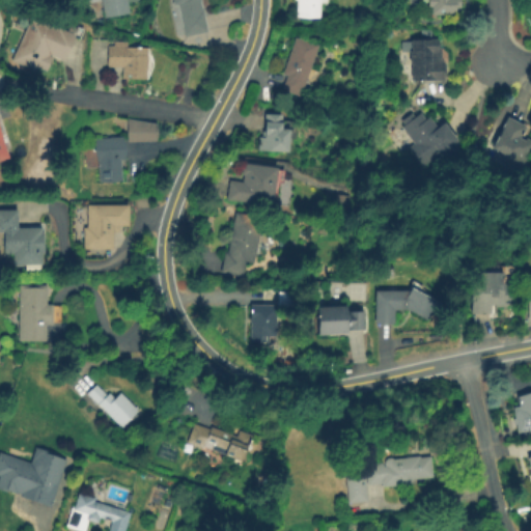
[(124,0),(128,14),(104,19),(100,0),(124,0)]
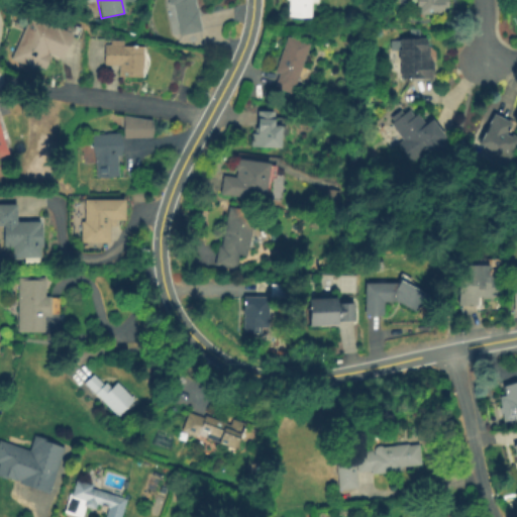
[(195,0),(197,9),(198,8),(202,29),(180,34),(174,4),(169,3),(169,0),(195,0)]
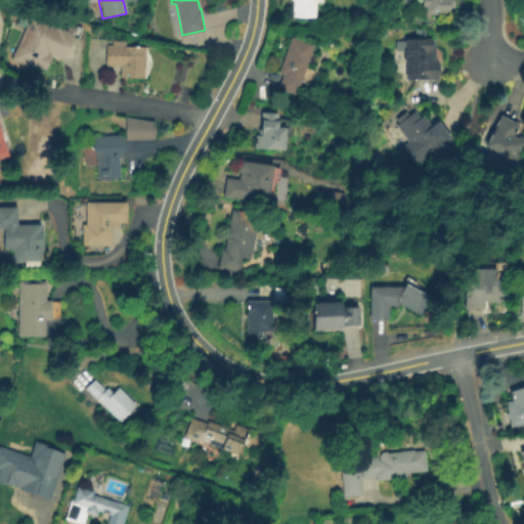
[(318,0),(318,1),(315,1),(314,16),(292,16),(292,0),(318,0)]
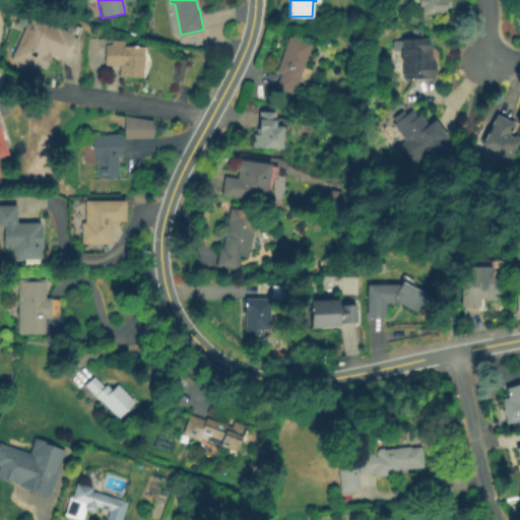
[(449,0),(449,1),(450,9),(445,9),(446,15),(421,16),(420,3),(413,3),(413,0),(449,0)]
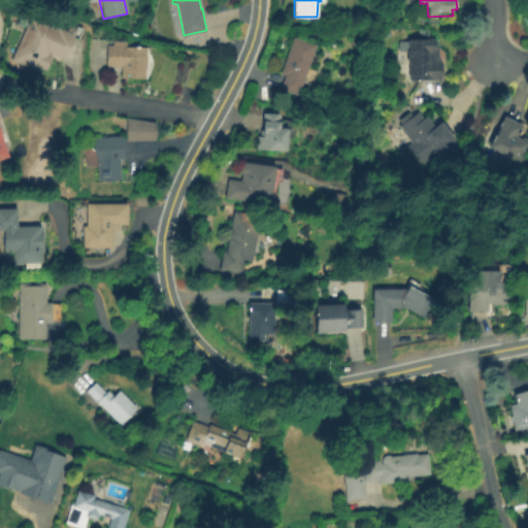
[(22,40),(27,29),(31,18),(58,29),(58,28),(75,35),(64,61),(51,55),(50,56),(53,58),(46,71),(36,66),(34,71),(26,68),(27,67),(12,61),(22,40)]
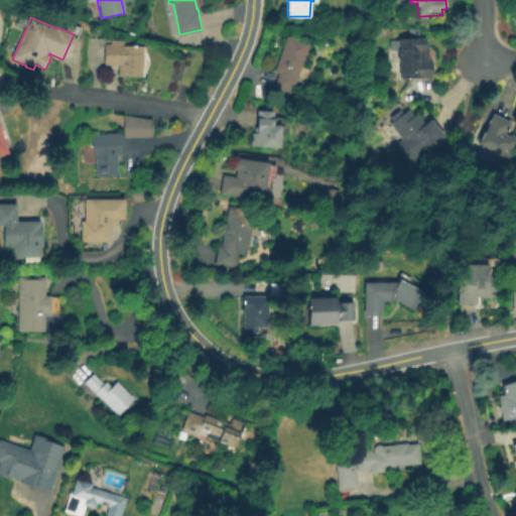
[(26,28),(21,39),(17,46),(10,41),(17,24),(26,28)]
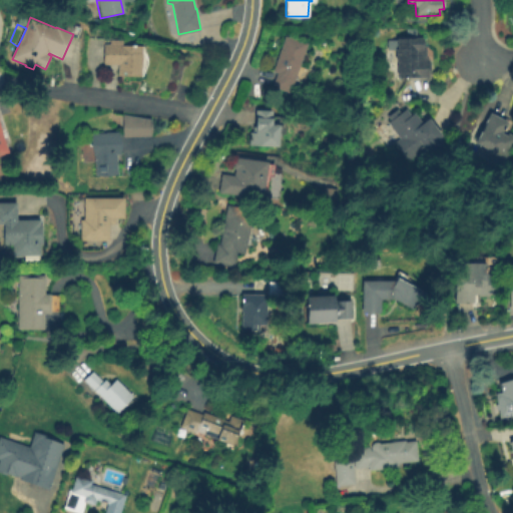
[(307,42),(290,91),(273,85),(277,71),(273,70),(286,35),(307,42)]
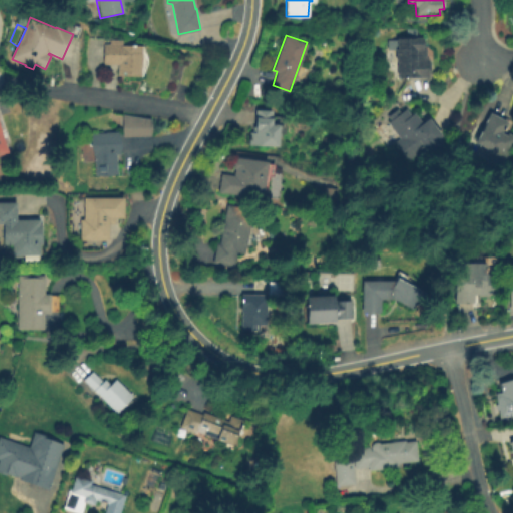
[(423,39),(423,50),(425,50),(425,60),(428,60),(428,81),(409,82),(409,79),(397,79),(397,63),(395,63),(395,50),(397,50),(396,40),(423,39)]
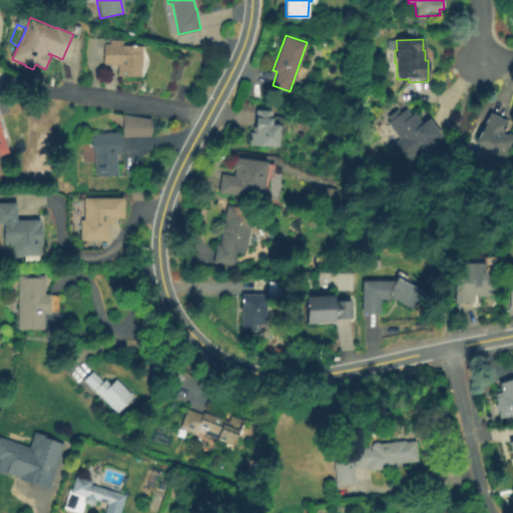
[(139,47),(140,78),(117,78),(117,65),(102,68),(101,57),(103,45),(109,44),(108,41),(120,40),(120,47),(139,47)]
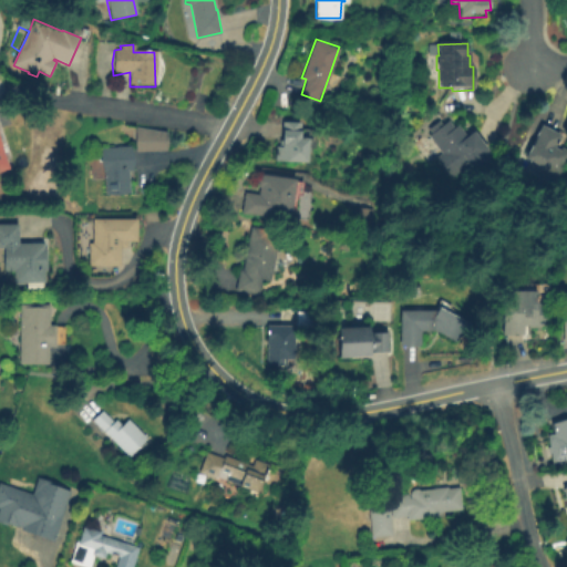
[(449,121),(454,127),(459,125),(465,135),(471,132),(485,152),(452,176),(437,156),(442,153),(429,135),(449,121)]
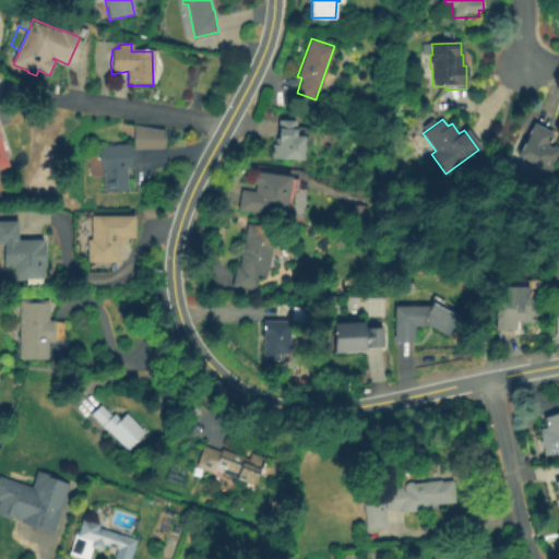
[(301,137),(301,159),(270,158),(270,144),(275,144),(276,121),(295,121),(295,137),(301,137)]
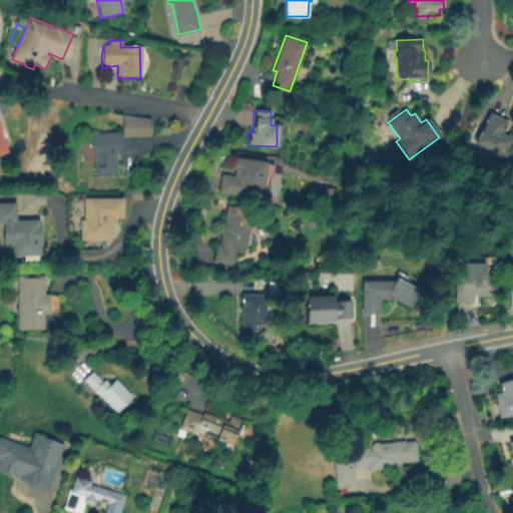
[(150,118),(151,134),(123,135),(122,113),(150,118)]
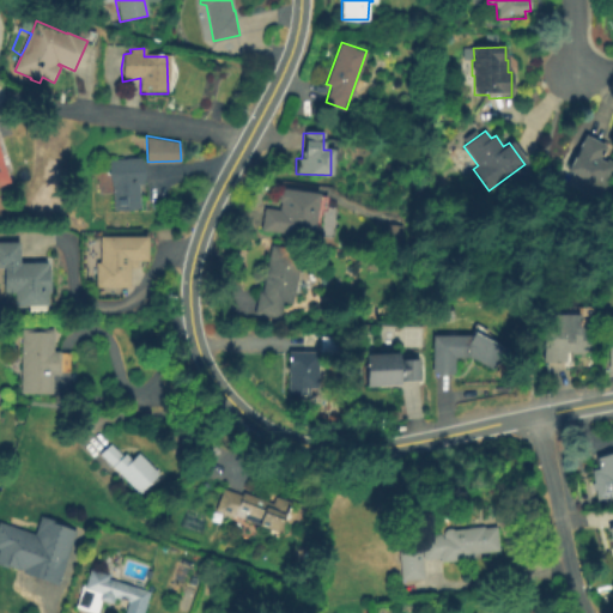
[(600,161),(606,163),(607,161),(612,163),(612,175),(606,190),(568,171),(586,137),(606,147),(600,161)]
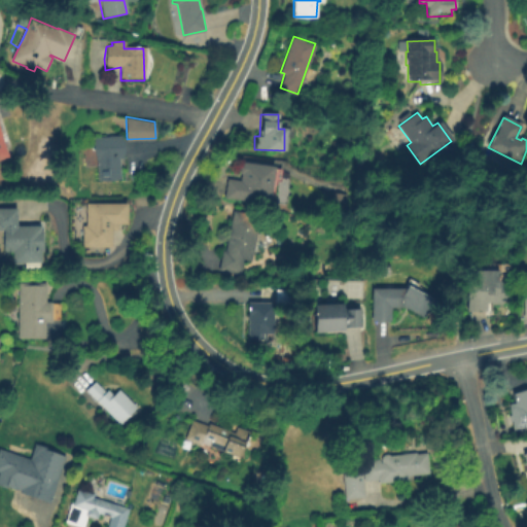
[(100,181),(94,141),(121,137),(125,157),(117,159),(120,178),(100,181)]
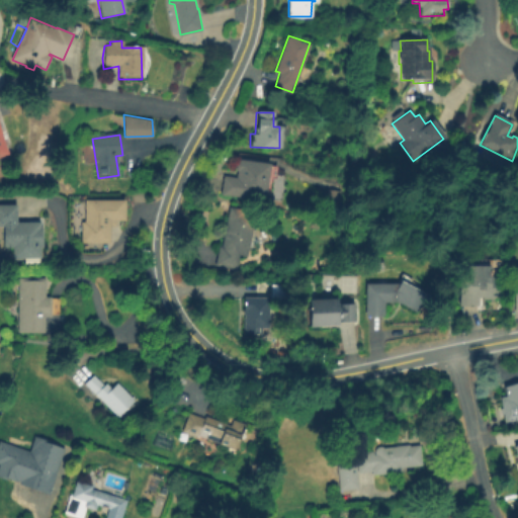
[(269,165),(264,201),(221,195),(223,176),(236,178),(236,172),(234,169),(235,163),(239,160),(269,165)]
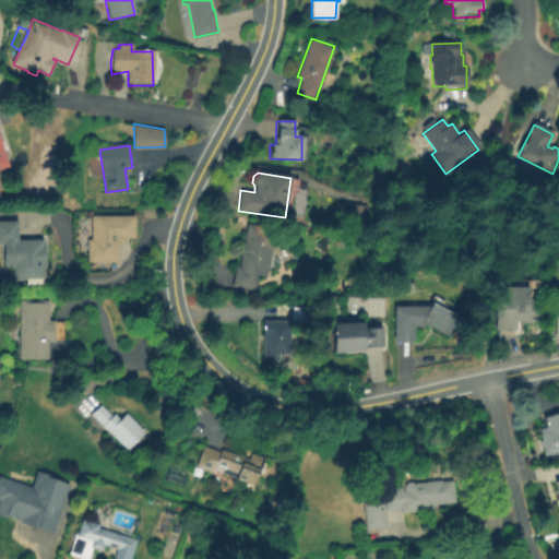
[(372,207),(370,228),(348,225),(351,205),(372,207)]
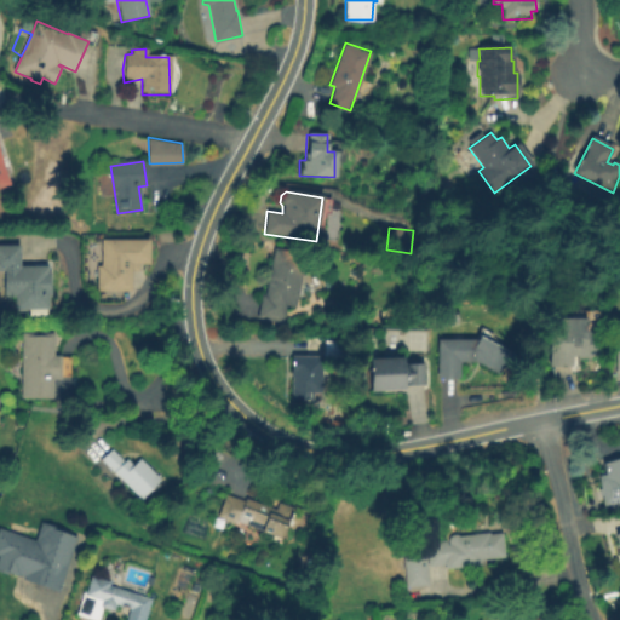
[(133,291),(98,291),(98,268),(102,268),(102,239),(151,239),(151,260),(141,260),(141,268),(133,268),(133,291)]
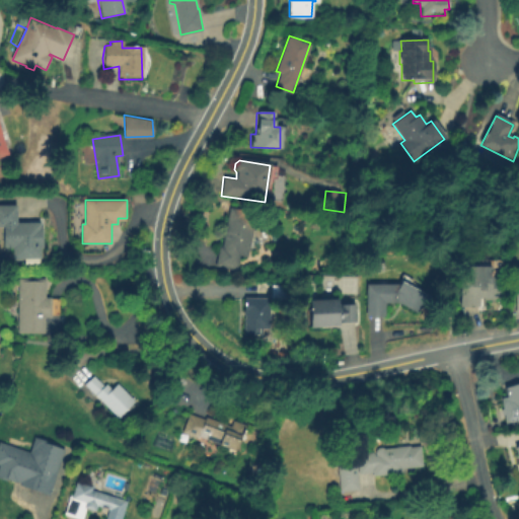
[(0,206),(18,206),(18,225),(42,225),(42,258),(15,258),(15,247),(4,247),(4,225),(0,225),(0,206)]
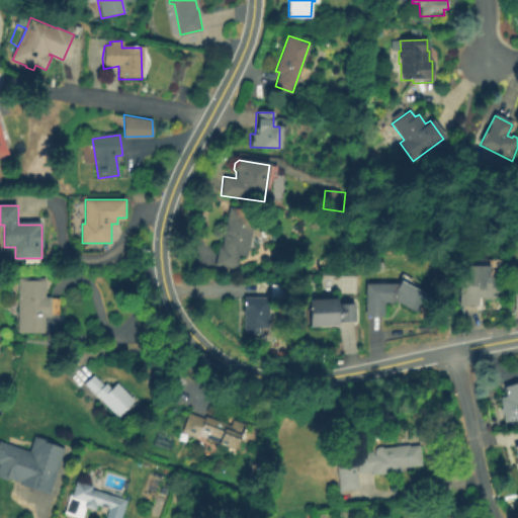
[(255,216),(247,257),(240,255),(237,270),(216,266),(220,247),(222,248),(230,208),(245,211),(245,213),(255,216)]
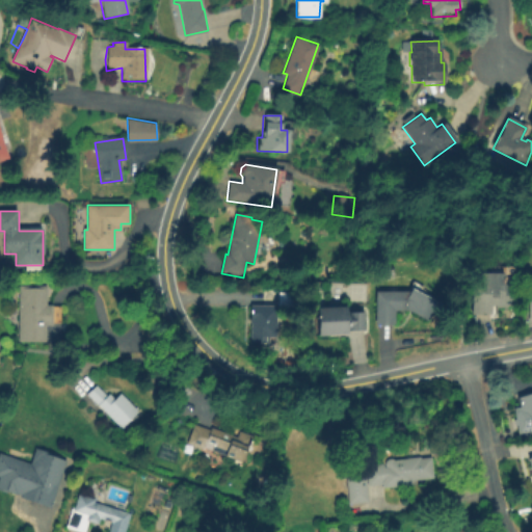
[(510,292),(510,310),(495,310),(495,308),(489,308),(489,316),(470,316),(470,275),(500,275),(500,286),(506,286),(505,292),(510,292)]
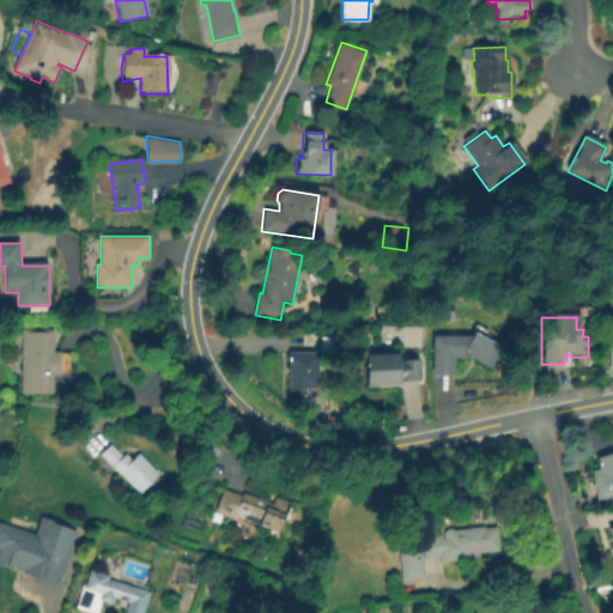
[(53,331),(52,353),(59,353),(59,376),(52,376),(52,393),(20,393),(22,331),(53,331)]
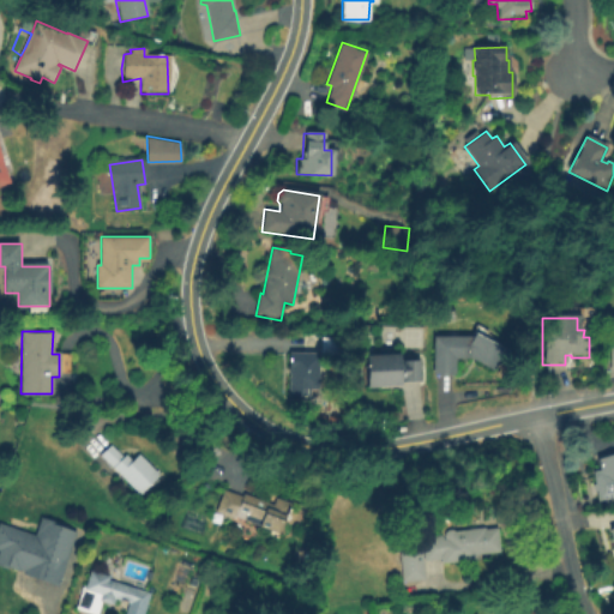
[(473,335),(509,354),(492,373),(471,361),(455,361),(455,377),(432,377),(432,338),(471,338),(473,335)]
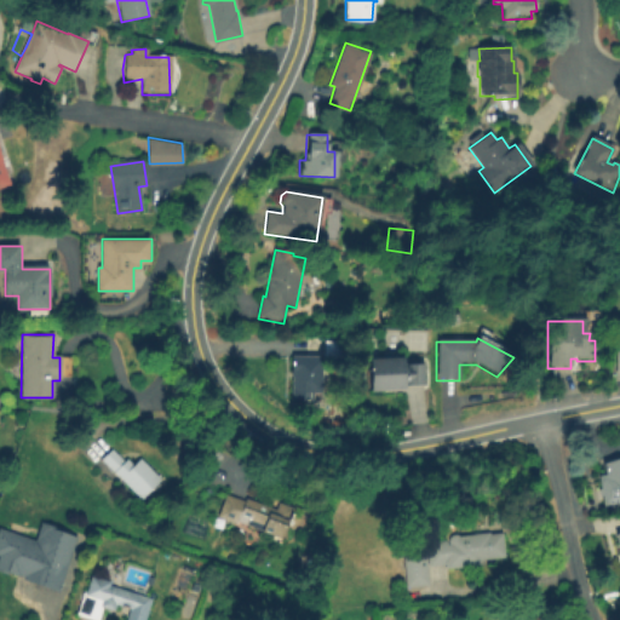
[(321,357),(321,394),(313,394),(313,401),(291,401),(291,357),(321,357)]
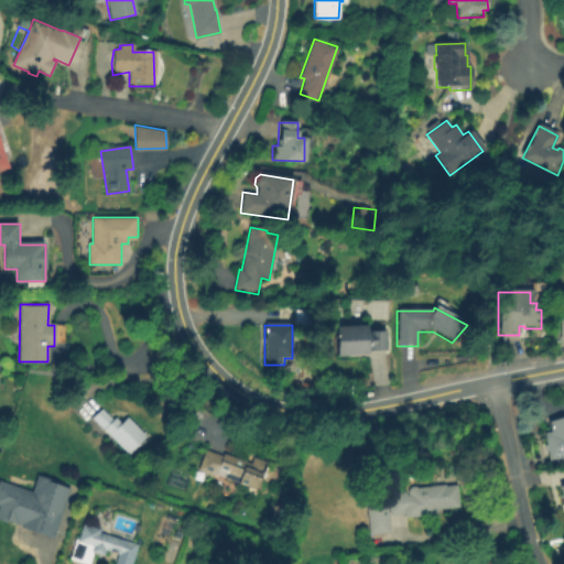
[(364,327),(364,333),(382,332),(383,353),(365,354),(365,356),(334,358),(333,328),(364,327)]
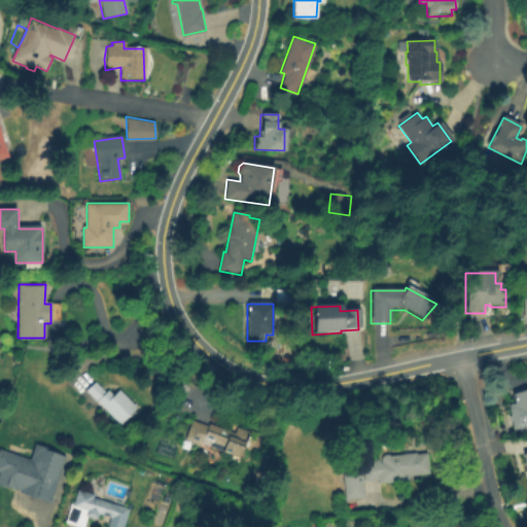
[(96,383),(107,393),(108,391),(114,396),(119,391),(137,409),(120,425),(86,392),(96,383)]
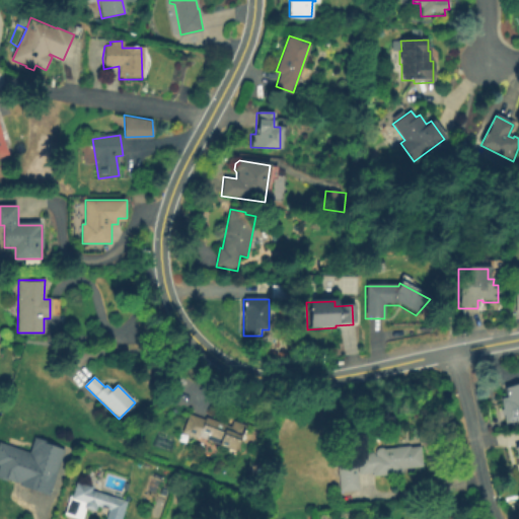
[(518,422),(505,425),(503,416),(502,417),(501,411),(503,411),(500,399),(506,398),(504,389),(518,385),(518,422)]
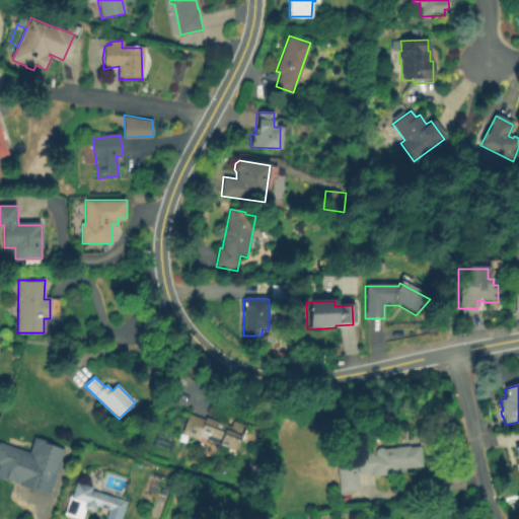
[(189,415),(212,424),(214,421),(230,427),(231,422),(245,428),(235,452),(198,437),(197,440),(181,433),(189,415)]
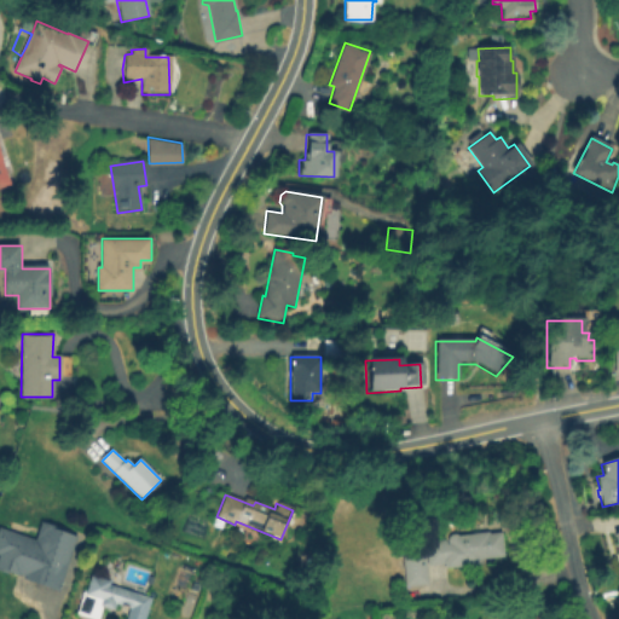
[(61,589),(0,570),(0,560),(1,556),(0,555),(0,528),(36,541),(40,526),(76,538),(61,589)]
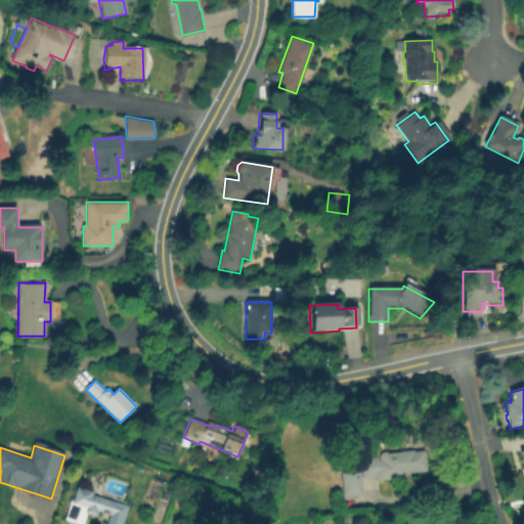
[(359,478),(357,463),(357,461),(374,459),(375,461),(377,461),(376,457),(378,454),(380,453),(383,452),(384,453),(411,450),(411,452),(422,451),(424,472),(403,474),(403,478),(375,481),(375,477),(359,478)]
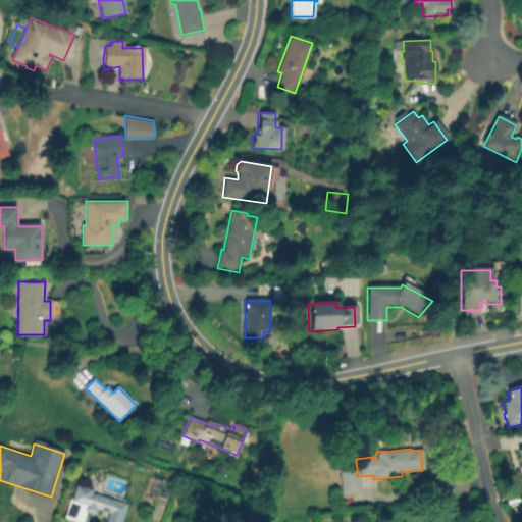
[(358,476),(359,494),(341,497),(336,463),(356,461),(358,476)]
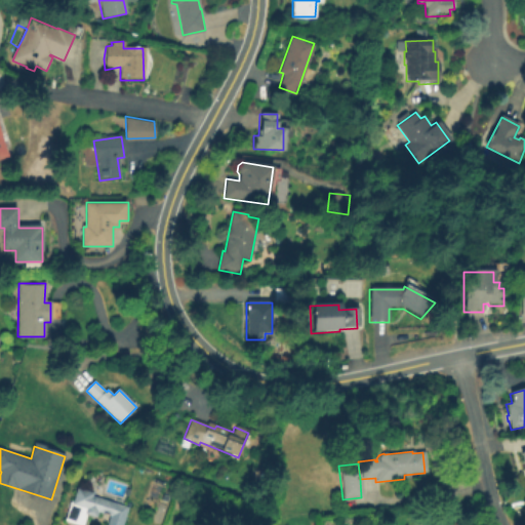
[(93,497),(128,509),(123,524),(106,524),(109,517),(97,514),(96,519),(86,516),(83,524),(76,524),(66,522),(71,503),(73,503),(77,489),(93,494),(93,497)]
